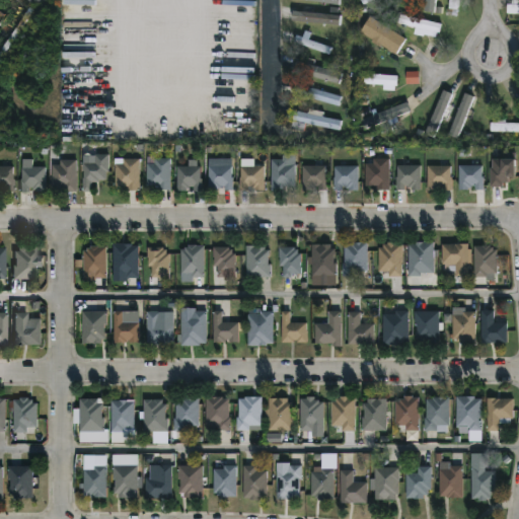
[(434,0),(433,9),(422,8),(422,0),(434,0)]
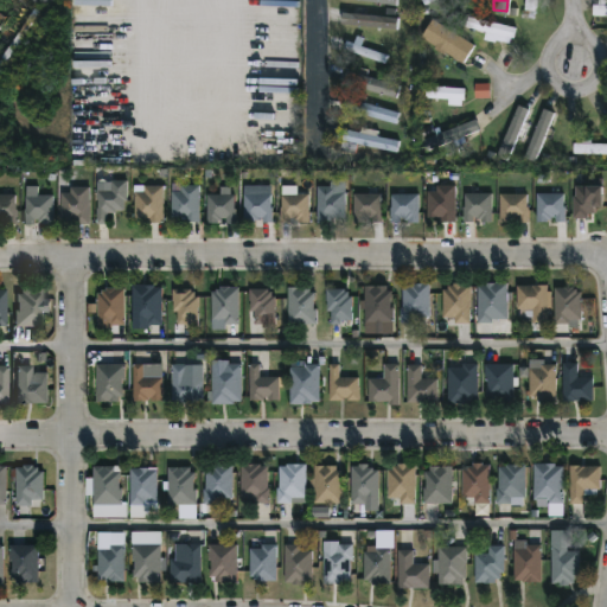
[(536,0),(535,11),(532,11),(532,17),(519,16),(521,8),(523,8),(523,0),(536,0)]
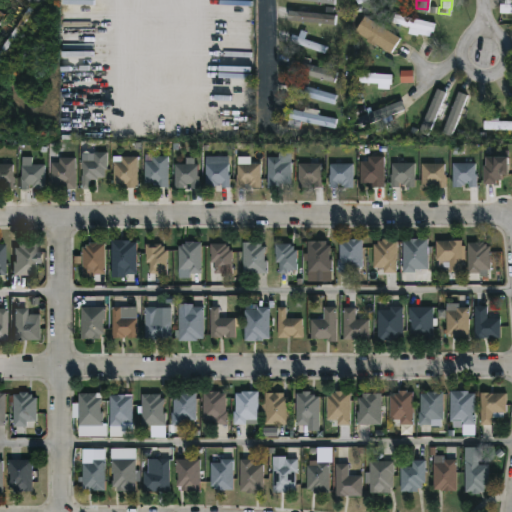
[(511,0),(511,4),(511,12),(500,12),(500,3),(504,3),(504,0),(511,0)]
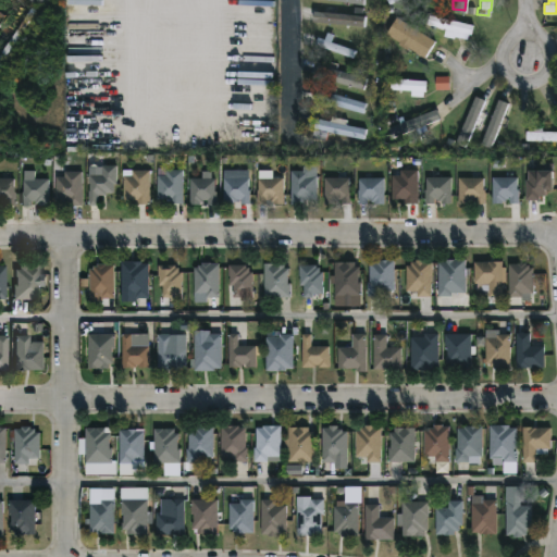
[(363,16),(362,26),(312,21),(313,11),(363,16)]
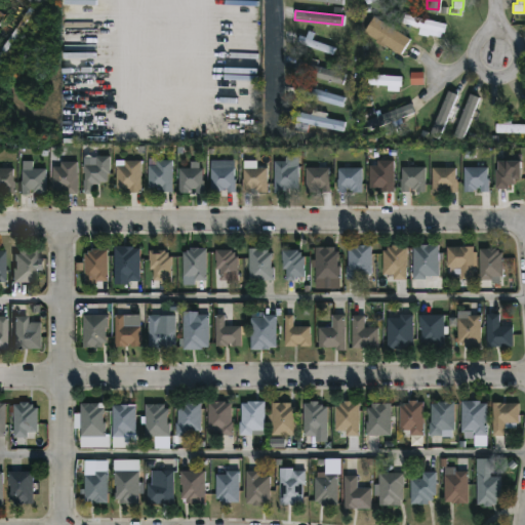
[(445,24),(443,32),(402,23),(404,13),(445,24)]
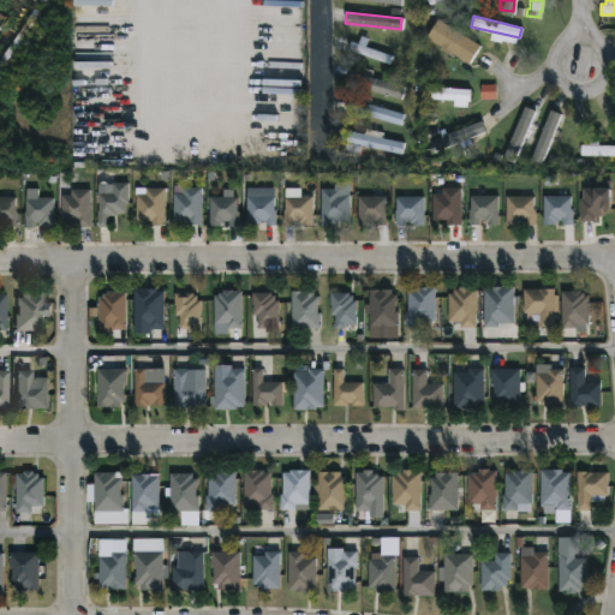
[(471,59),(469,63),(425,36),(436,18),(479,45),(471,59)]
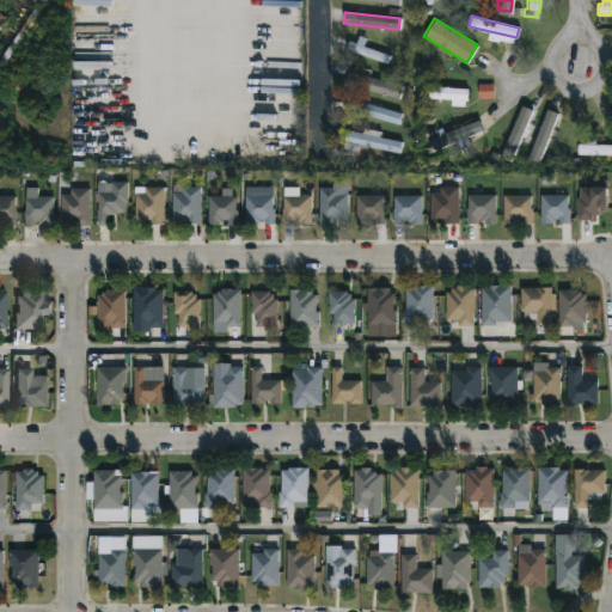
[(347,50),(389,65),(391,56),(349,43),(347,50)]
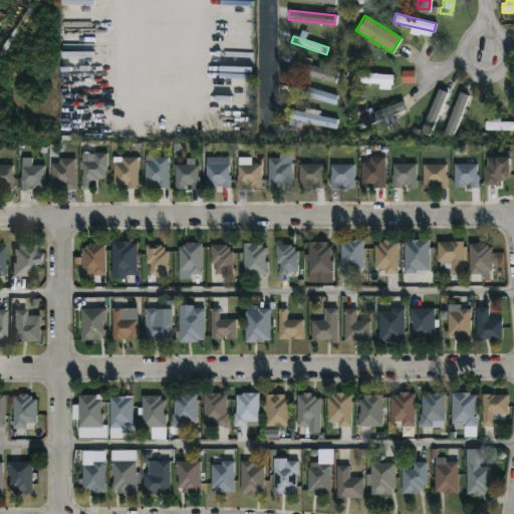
[(337,72),(334,82),(289,69),(292,59),(337,72)]
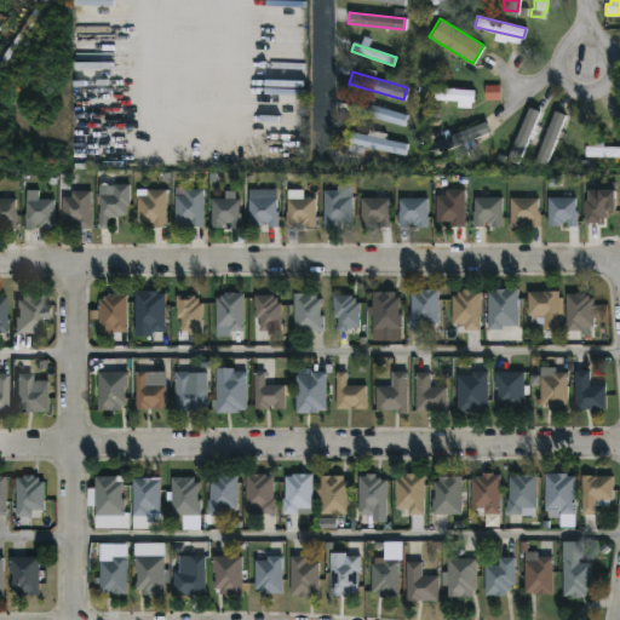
[(501,101),(500,86),(486,86),(486,102),(501,101)]
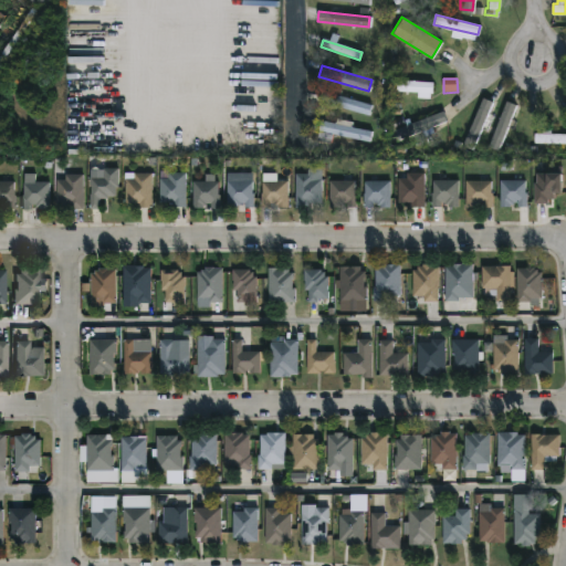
[(432,82),(431,93),(429,93),(429,97),(417,97),(417,93),(396,92),(396,80),(432,82)]
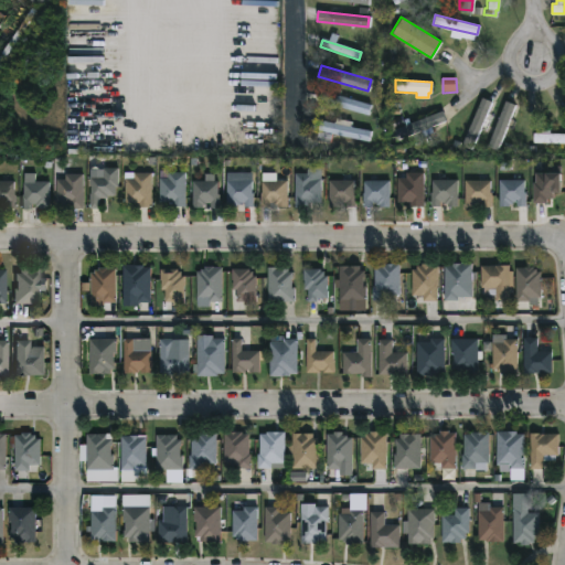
[(370,105),(368,115),(318,99),(320,89),(370,105)]
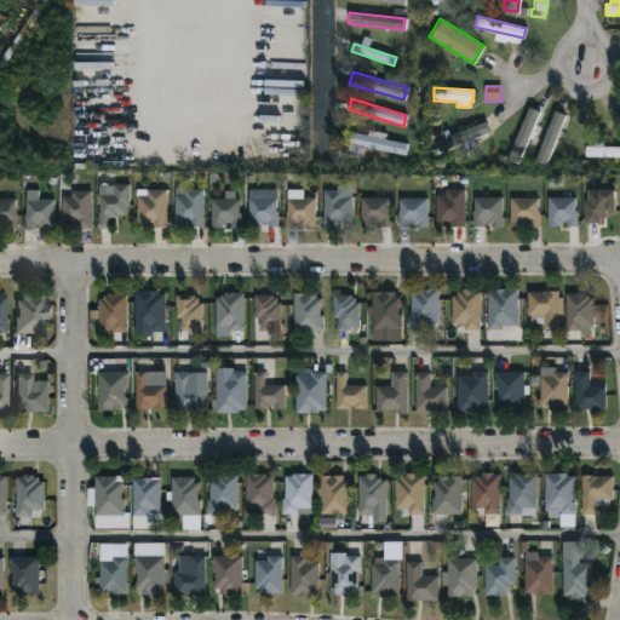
[(509,160),(520,165),(541,113),(530,108),(509,160)]
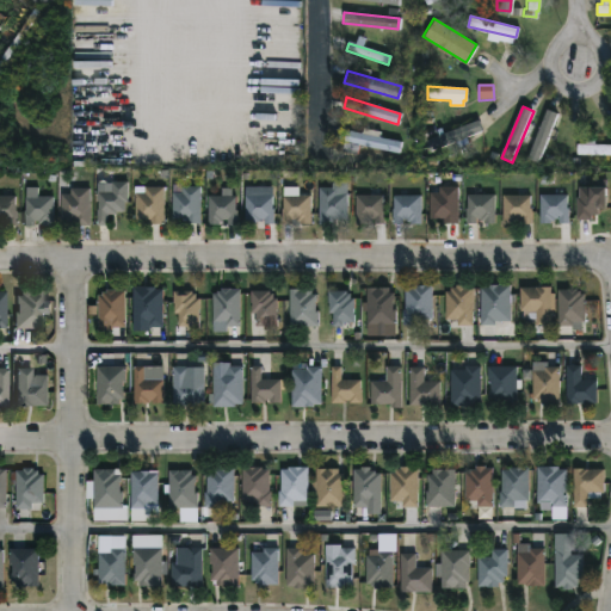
[(529,160),(539,164),(559,115),(548,110),(529,160)]
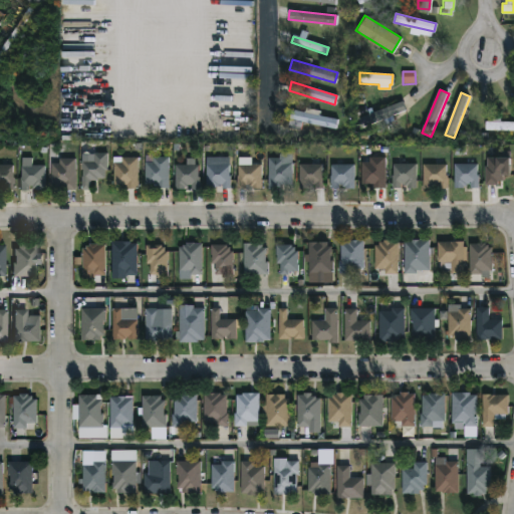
[(397,112),(398,115),(395,117),(393,113),(361,126),(358,118),(402,99),(406,108),(397,112)]
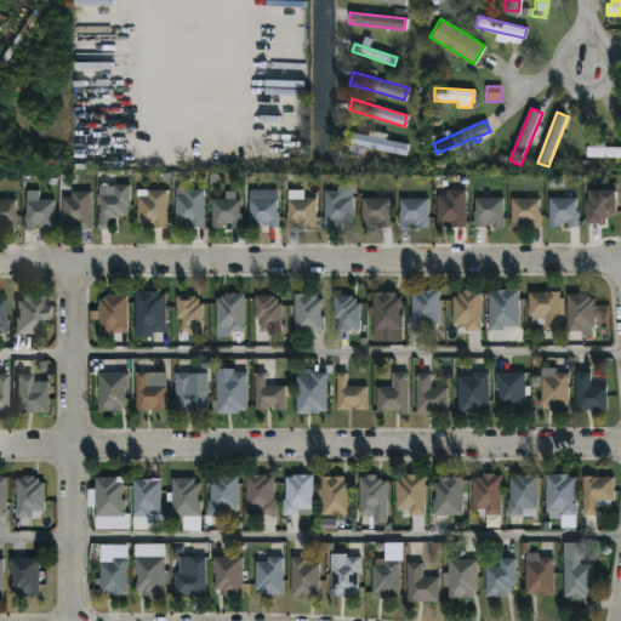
[(387,134),(386,140),(408,143),(405,155),(349,143),(352,132),(368,136),(369,130),(387,134)]
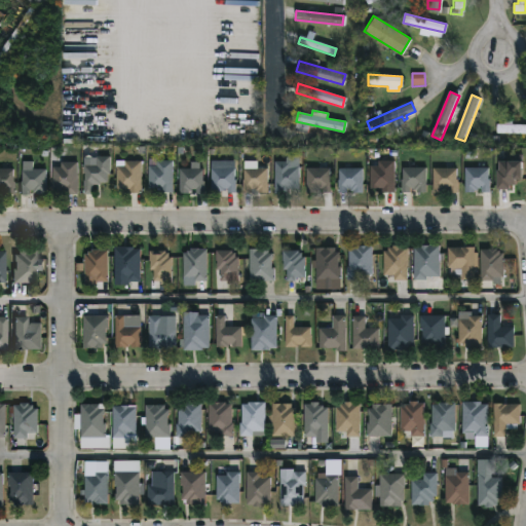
[(513,118),(513,124),(525,124),(525,134),(496,134),(496,123),(503,124),(503,118),(513,118)]
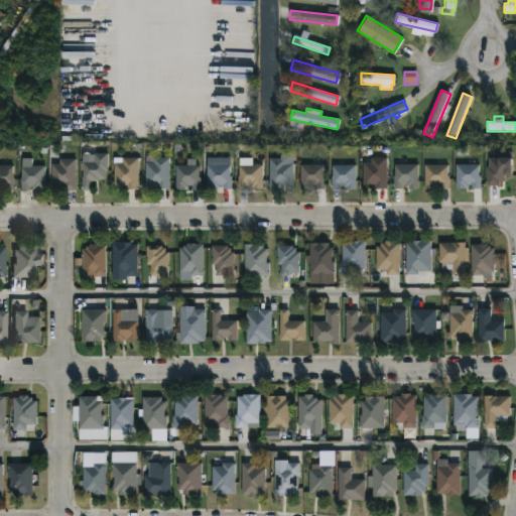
[(85,190),(80,190),(81,161),(93,161),(93,153),(107,153),(107,170),(105,170),(105,180),(91,180),(91,190),(85,190)]
